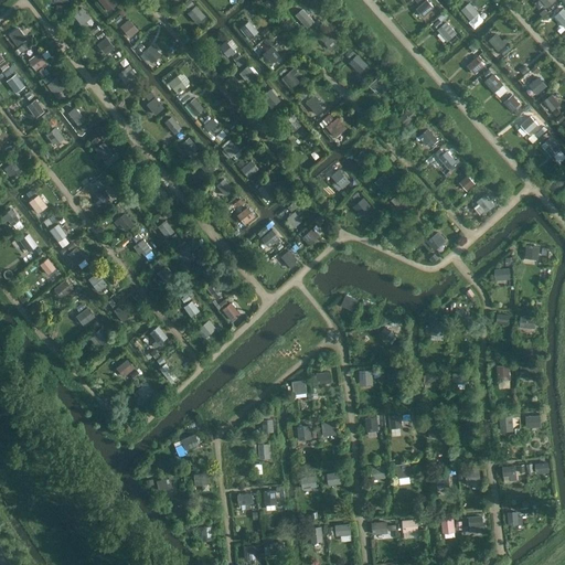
[(97,0),(107,12),(117,4),(113,0),(97,0)]
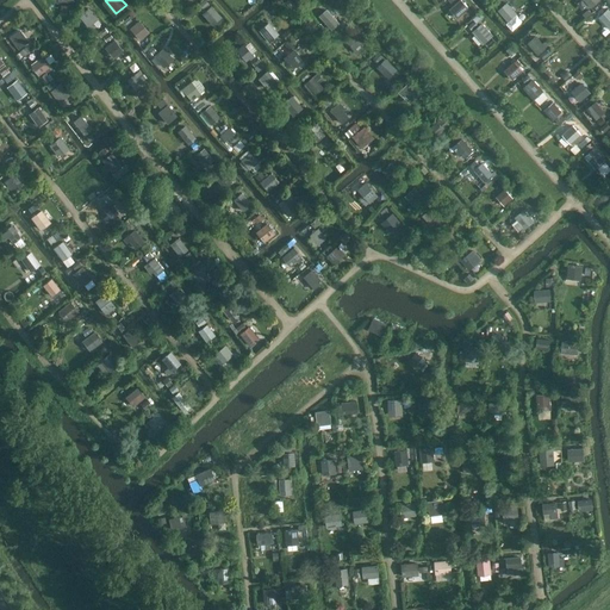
[(468,8),(460,0),(459,0),(449,10),(458,19),(468,8)]
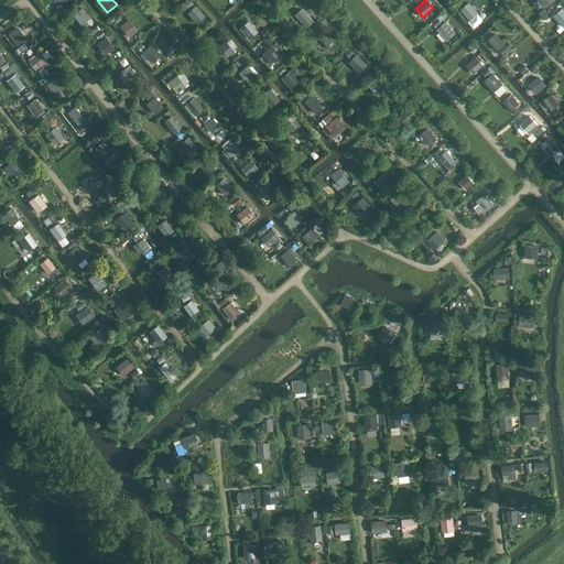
[(469,21),(478,13),(468,2),(461,10),(469,21)]
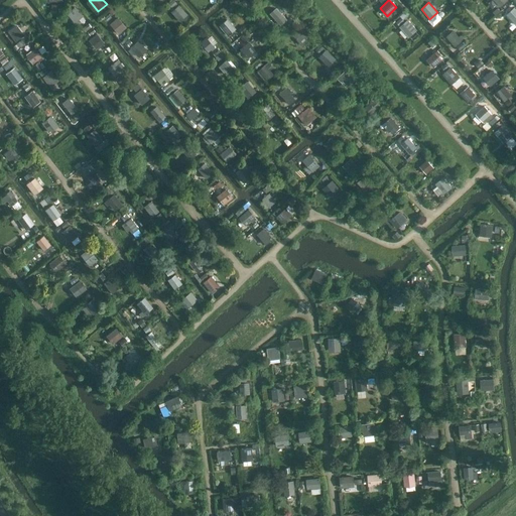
[(170,12),(179,22),(187,15),(178,5),(170,12)]
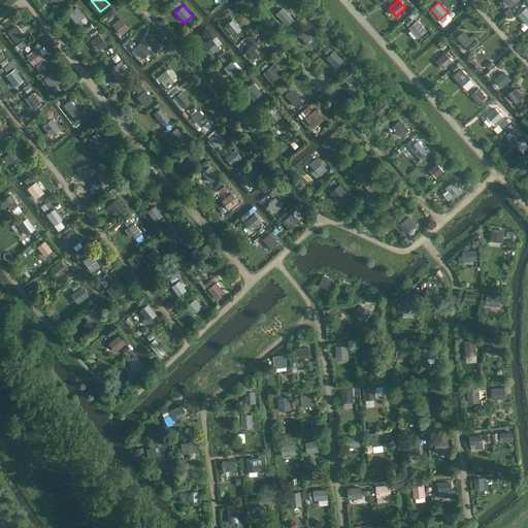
[(85,17),(76,7),(68,14),(76,24),(85,17)]
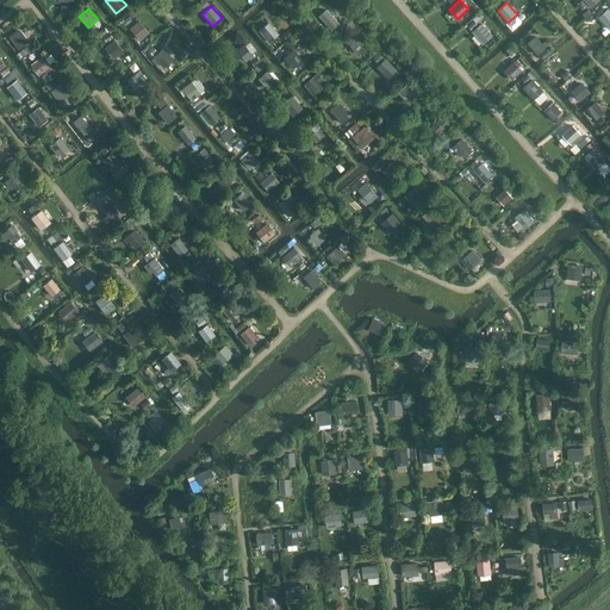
[(319,16),(331,31),(340,24),(327,10),(319,16)]
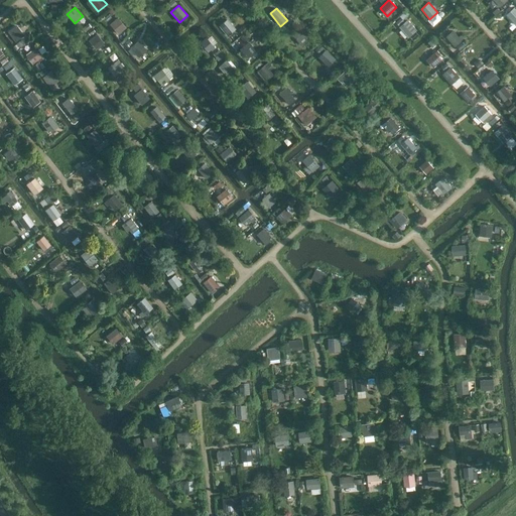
[(110,24),(118,34),(126,27),(118,17),(110,24)]
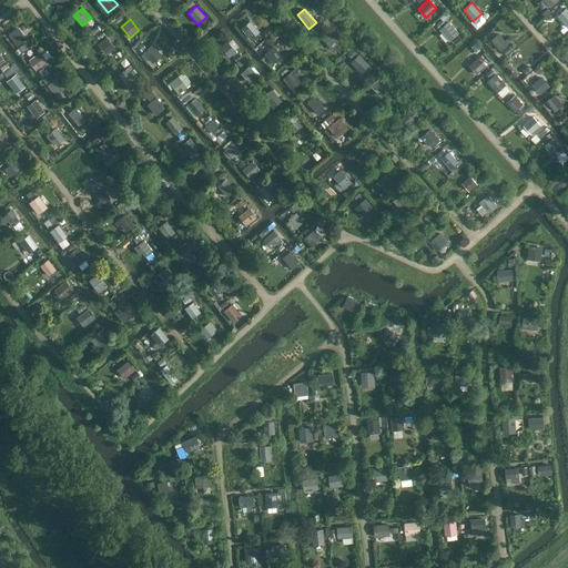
[(448,21),(439,28),(450,40),(458,32),(448,21)]
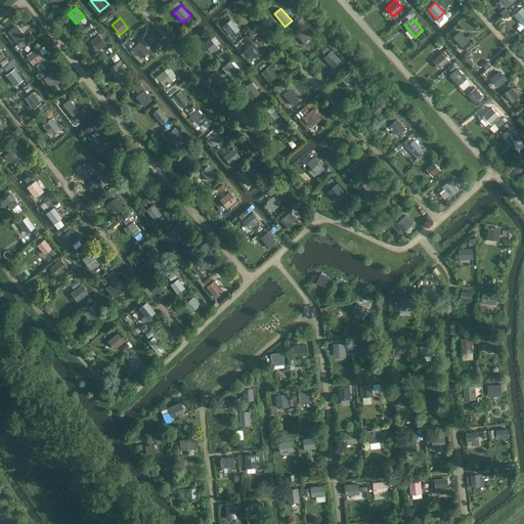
[(238,31),(229,20),(222,26),(227,31),(226,32),(228,35),(229,34),(231,36),(238,31)]
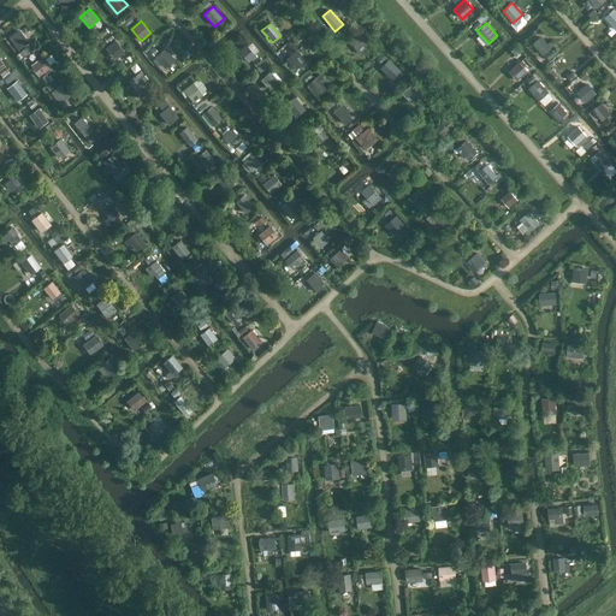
[(29,42),(19,30),(9,39),(18,51),(29,42)]
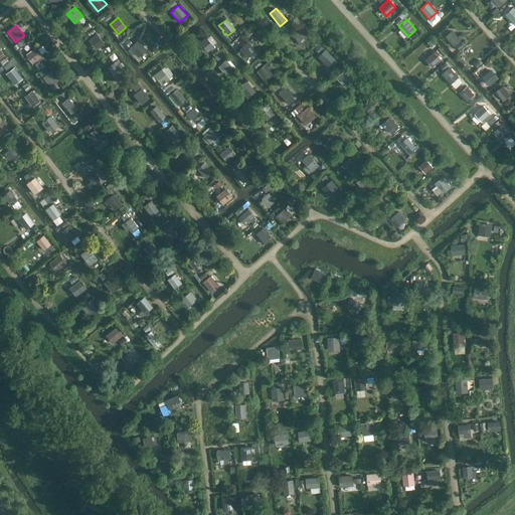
[(279,26),(274,30),(278,34),(282,31),(279,26)]
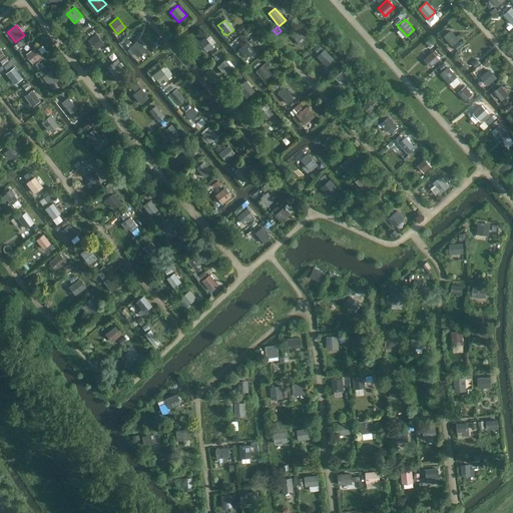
[(293,36),(301,46),(308,39),(300,30),(293,36)]
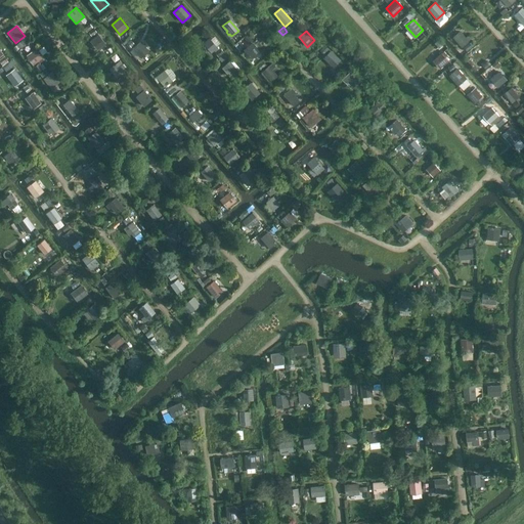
[(453,37),(462,48),(469,42),(460,32),(453,37)]
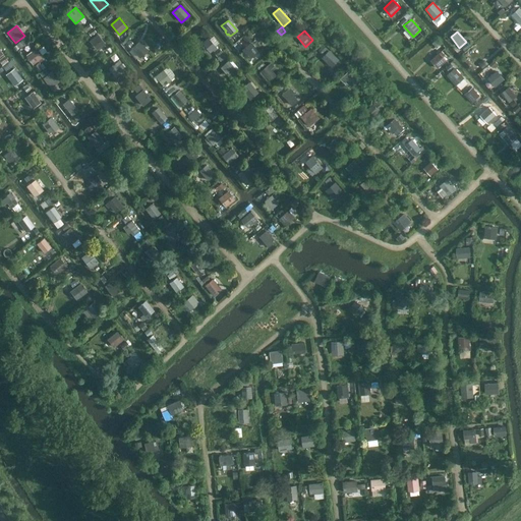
[(106,44),(98,35),(90,41),(97,51),(106,44)]
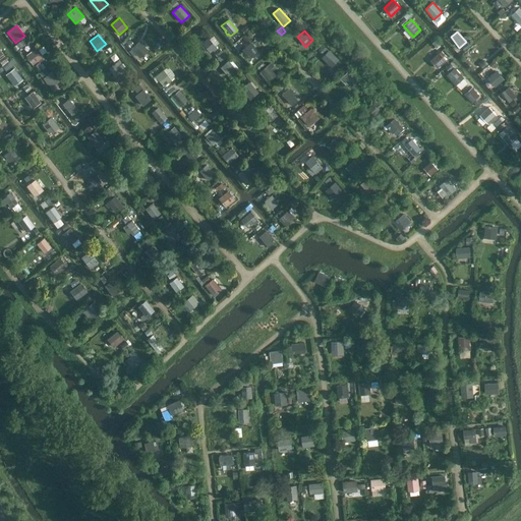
[(213,50),(214,51),(217,48),(208,38),(201,43),(210,53),(213,50)]
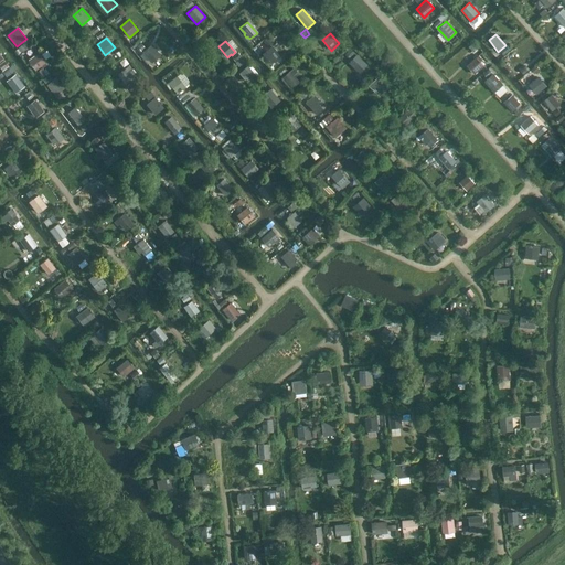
[(24,43),(18,49),(21,53),(28,48),(24,43)]
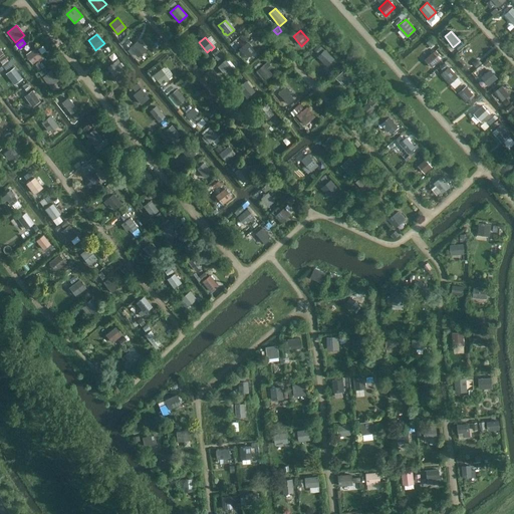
[(147,50),(139,40),(130,47),(138,57),(147,50)]
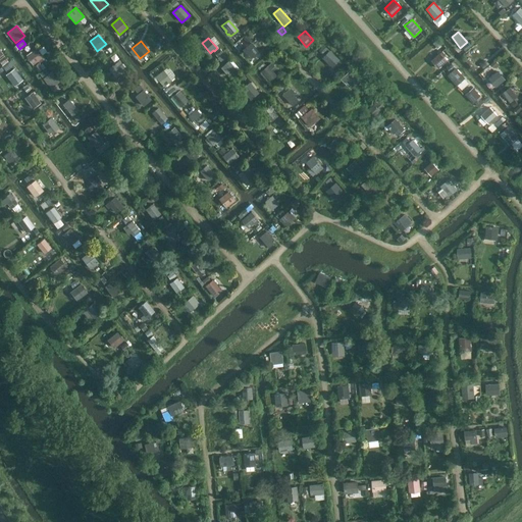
[(242,50),(251,59),(259,52),(251,43),(242,50)]
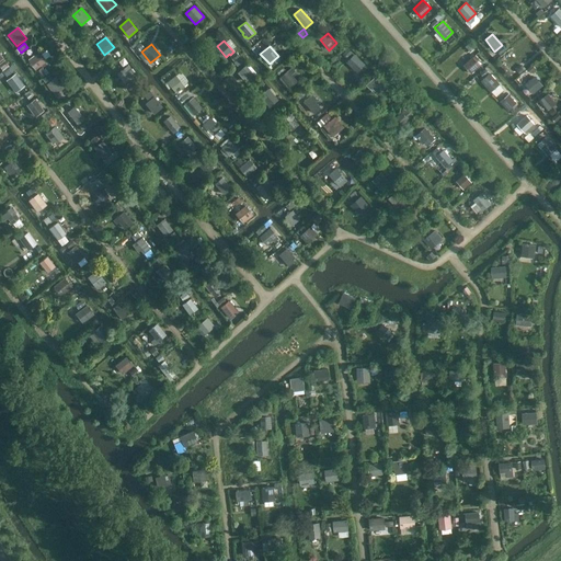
[(503,46),(496,52),(500,56),(506,50),(503,46)]
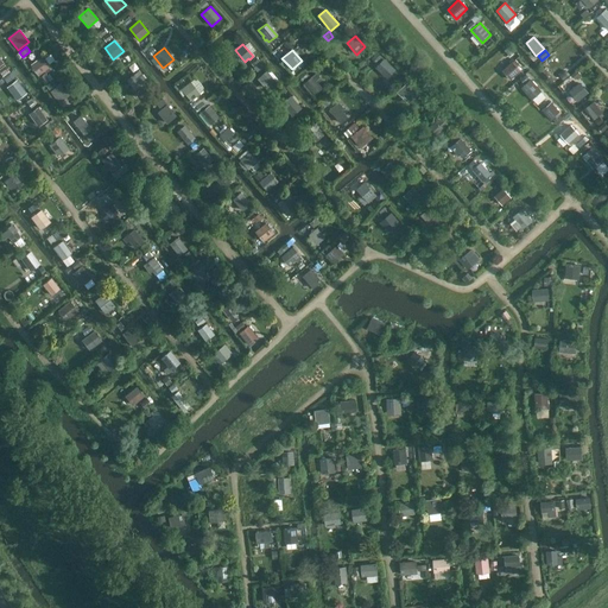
[(377,54),(372,59),(377,63),(381,57),(377,54)]
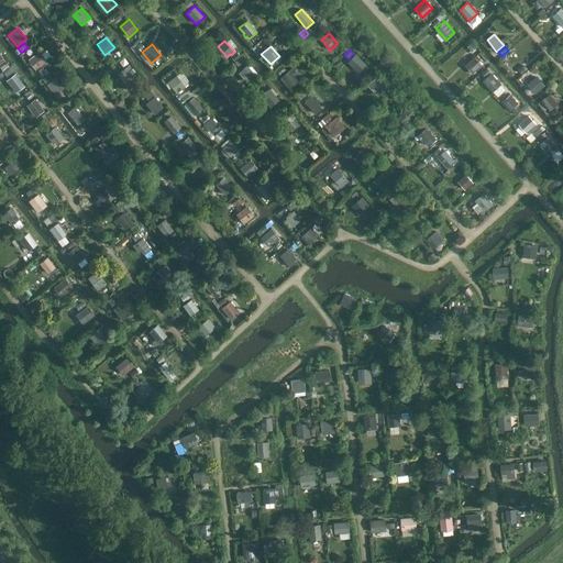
[(46,65),(45,63),(37,53),(29,61),(35,70),(42,66),(43,68),(46,65)]
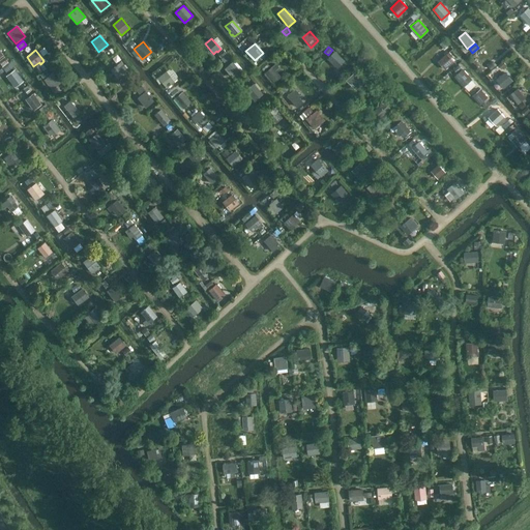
[(327,60),(337,69),(345,61),(334,52),(327,60)]
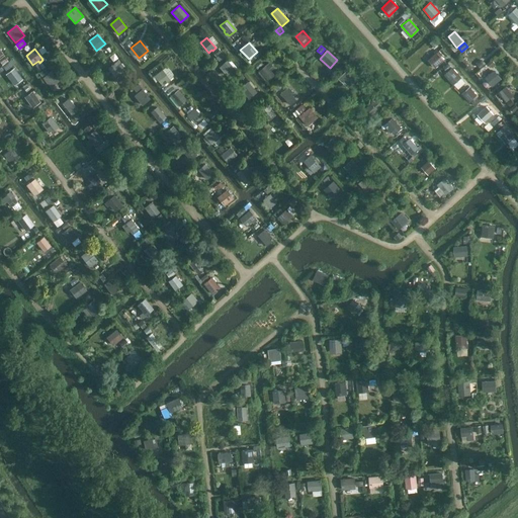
[(464,57),(473,67),(481,61),(471,51),(464,57)]
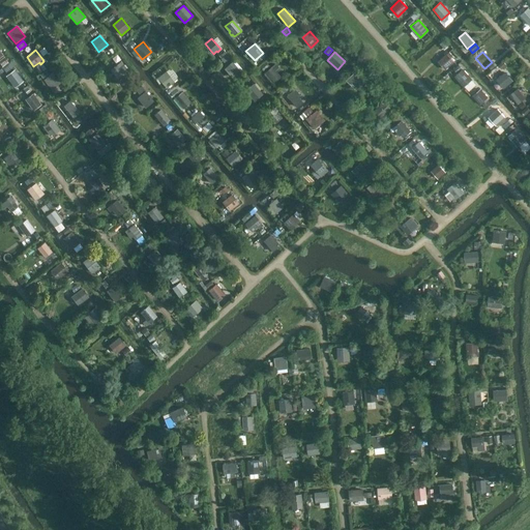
[(439,63),(445,70),(455,61),(449,54),(439,63)]
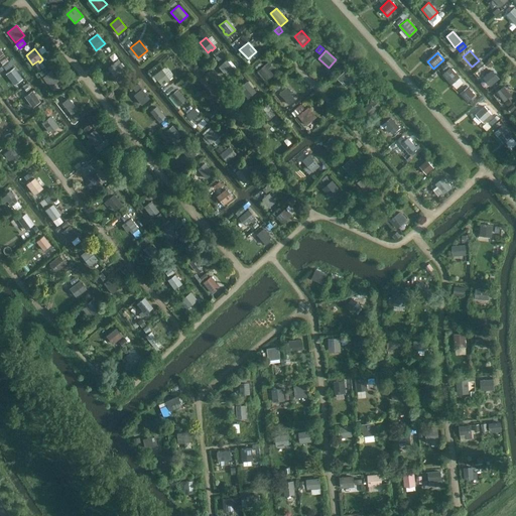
[(118,59),(110,66),(108,68),(115,78),(125,69),(118,59)]
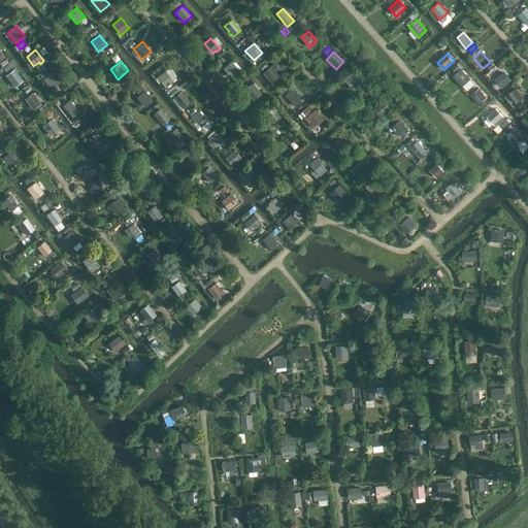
[(239,70),(231,61),(223,68),(231,77),(239,70)]
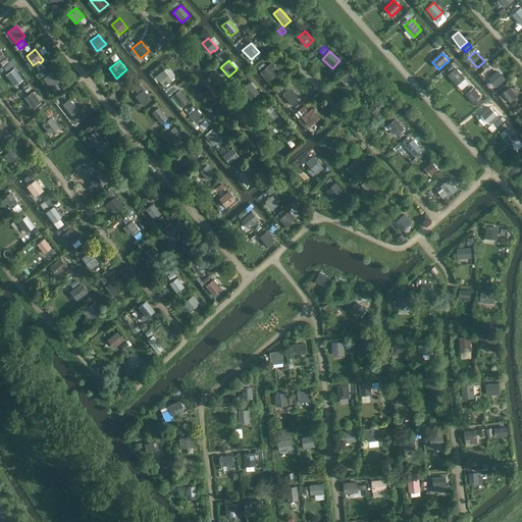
[(262,61),(256,65),(259,69),(265,64),(262,61)]
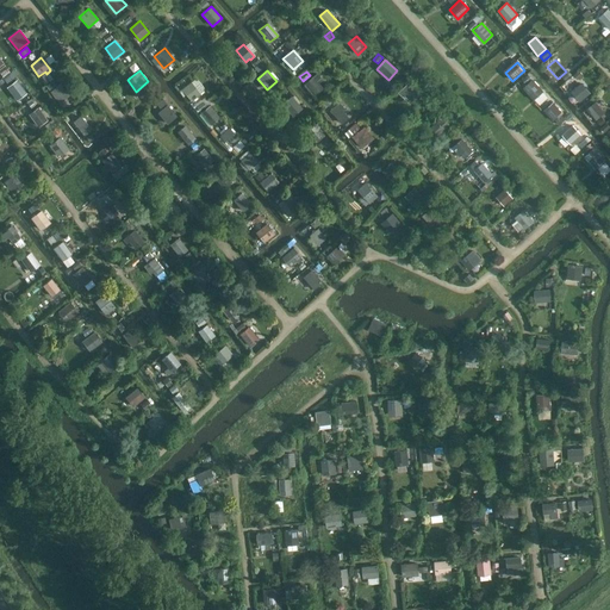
[(323,88),(317,81),(321,78),(317,73),(304,83),(315,95),(323,88)]
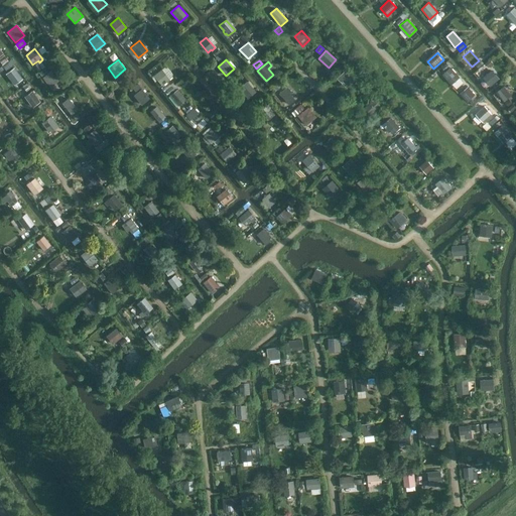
[(37,62),(33,67),(37,72),(41,69),(37,62)]
